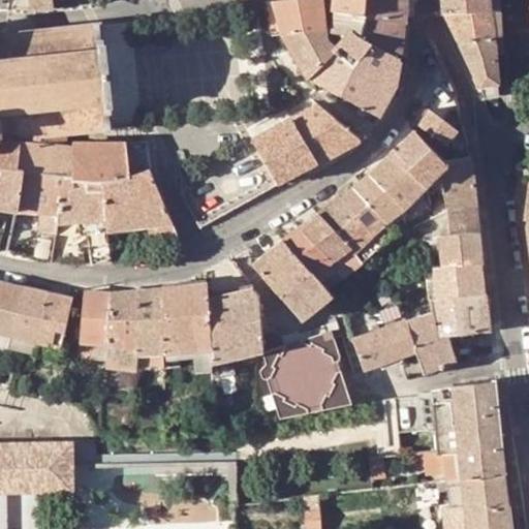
[(29,0),(30,8),(63,7),(73,7),(72,3),(72,0),(29,0)]
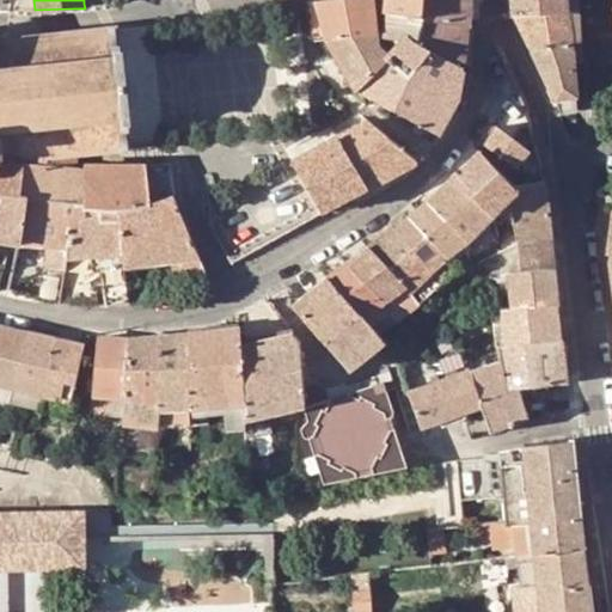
[(320,0),(316,1),(325,38),(379,31),(374,0),(320,0)]
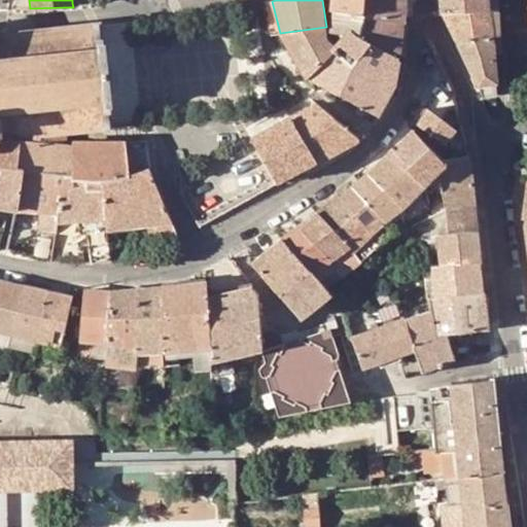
[(335,0),(335,11),(364,14),(364,0),(335,0)]
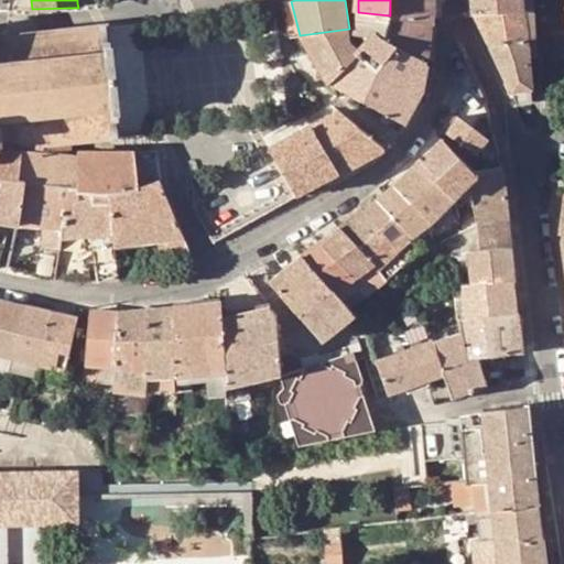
[(433,23),(433,17),(433,0),(390,0),(390,15),(433,23)]
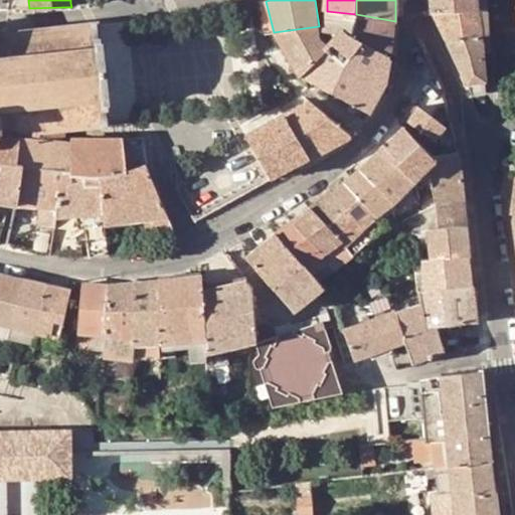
[(485,0),(430,0),(432,13),(435,13),(478,10),(486,9),(485,0)]
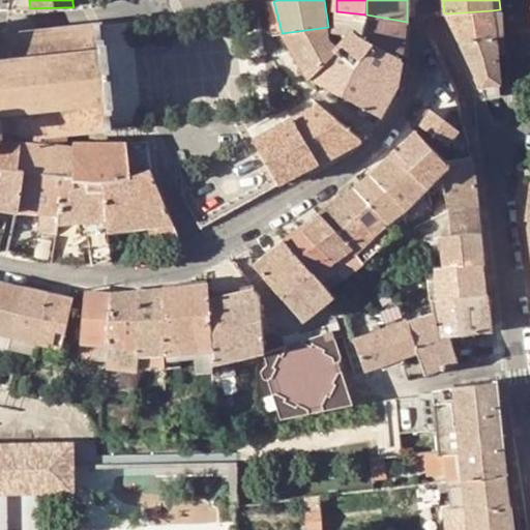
[(275,33),(275,34),(282,33),(273,1),(267,2),(273,27),(275,33)]
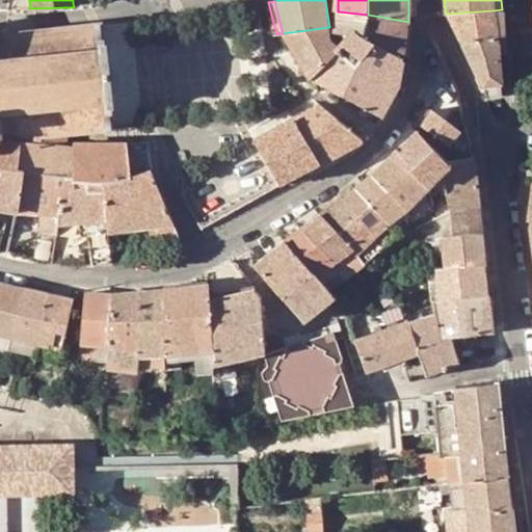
[(497,37),(502,35),(505,35),(502,9),(494,10),(449,14),(455,26),(463,45),(497,37)]
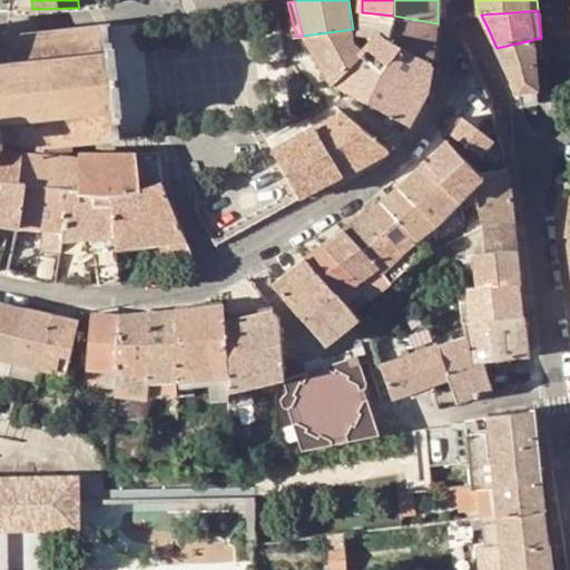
[(438,23),(394,16),(362,12),(360,35),(377,37),(379,35),(433,65),(434,62),(438,23)]
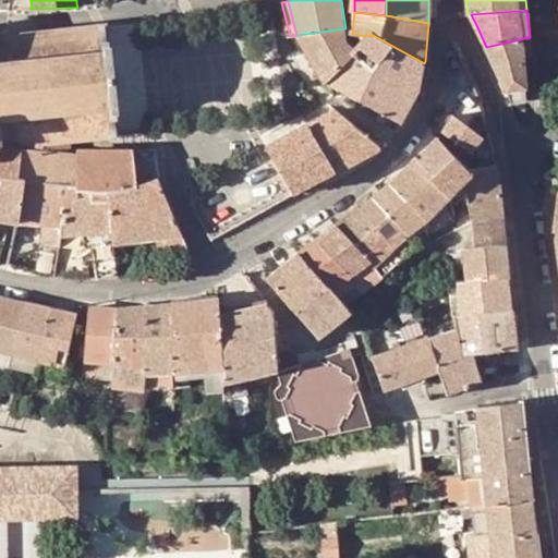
[(0,145),(24,144),(71,138),(98,135),(113,134),(114,135),(119,135),(116,111),(119,111),(118,94),(116,94),(114,80),(112,65),(114,65),(113,58),(112,48),(110,48),(107,25),(102,26),(0,36),(0,145)]
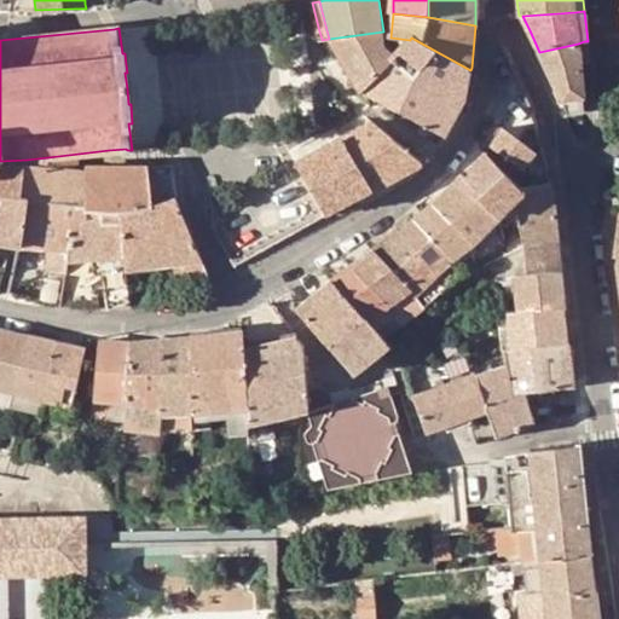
[(347,68),(385,45),(383,32),(329,39),(347,68)]
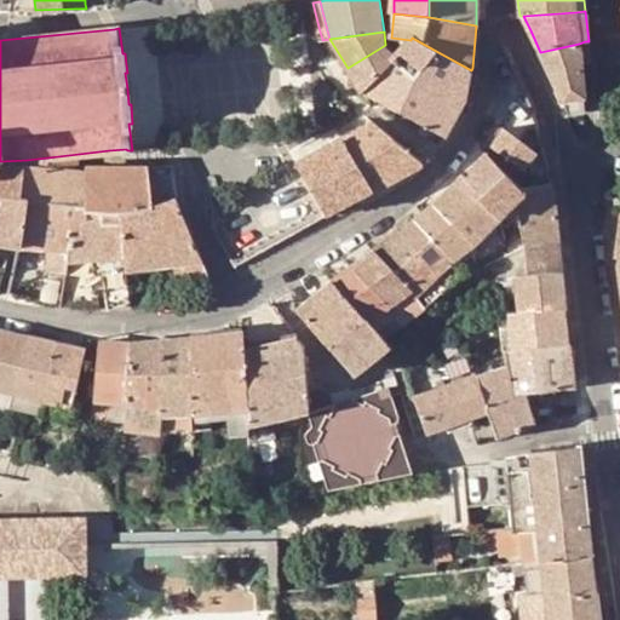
[(396,58),(362,92),(445,136),(465,101),(471,70),(412,38),(411,40),(394,56),(396,58)]
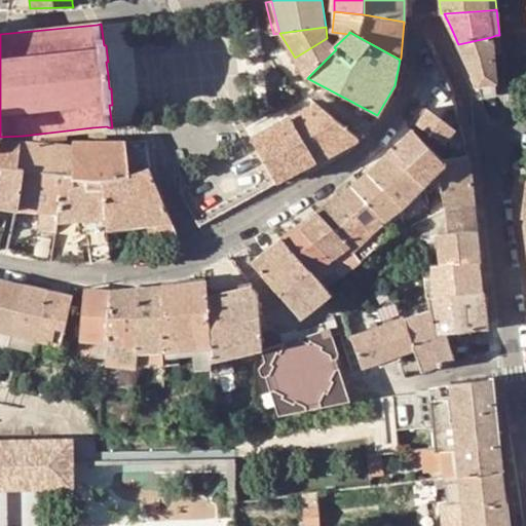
[(492,43),(497,42),(496,35),(491,37),(458,44),(478,87),(482,97),(496,95),(492,43)]
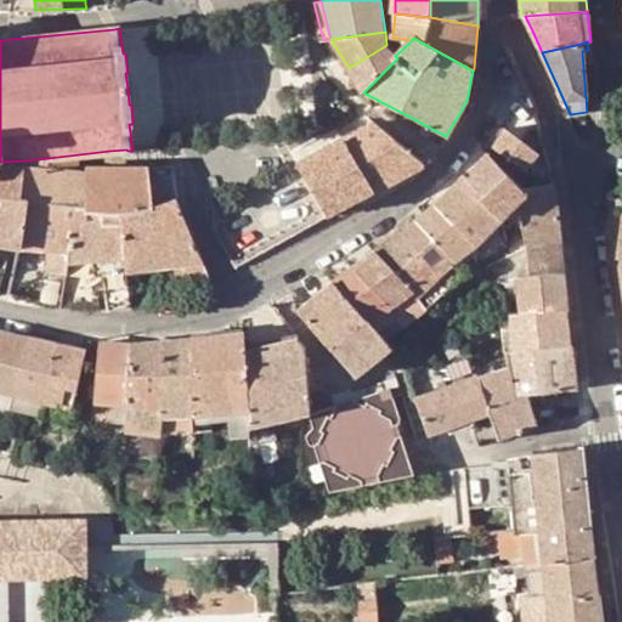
[(397,58),(395,56),(386,45),(349,68),(363,92),(397,58)]
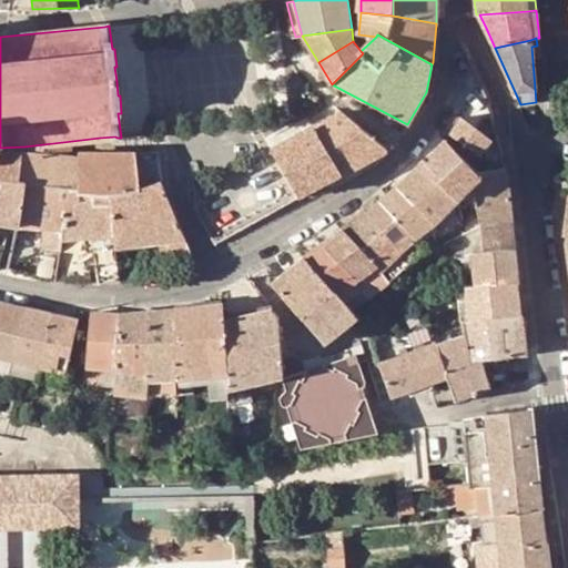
[(459,113),(450,129),(492,161),(505,159),(494,109),(490,102),(488,103),(477,83),(459,113)]
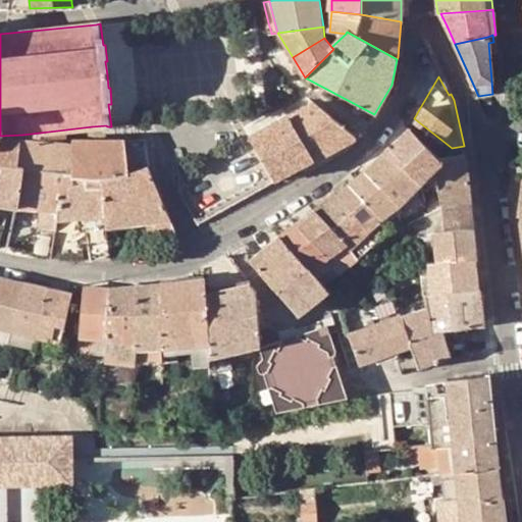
[(357,138),(315,102),(289,116),(314,160),(357,138)]
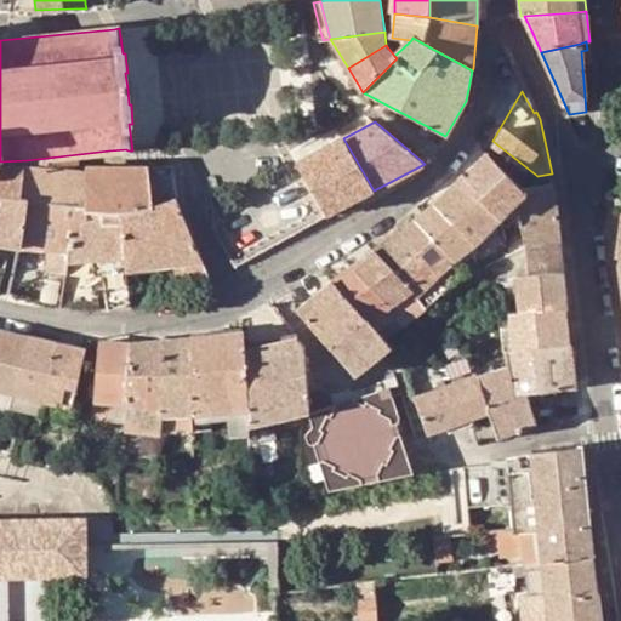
[(374,191),(343,138),(331,144),(323,148),(297,161),(328,215),(374,191)]
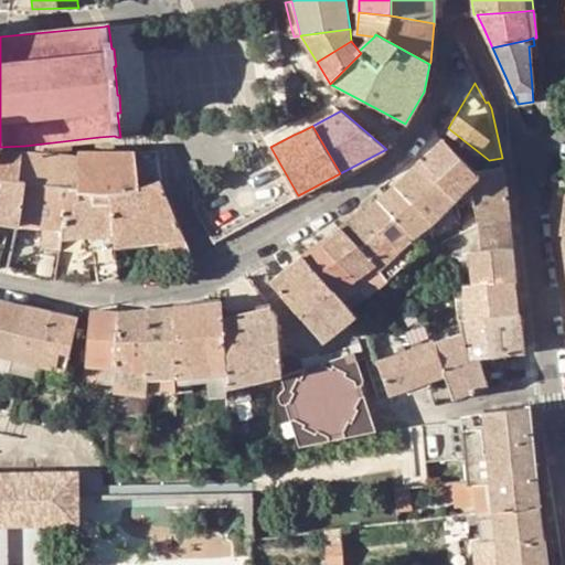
[(472,170),(444,139),(418,162),(455,200),(457,199),(470,184),(479,176),(472,170)]
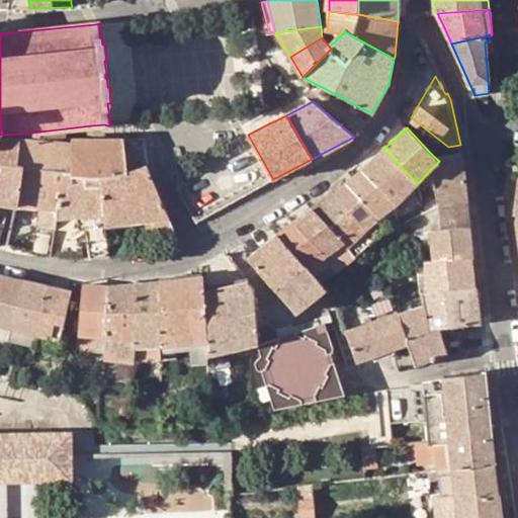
[(22,134),(21,137),(19,166),(24,167),(64,173),(66,141),(66,128),(22,134)]
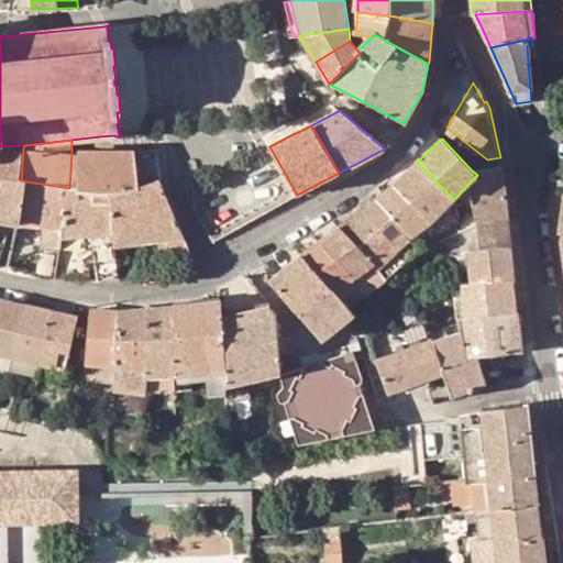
[(0,220),(18,223),(26,181),(21,180),(23,148),(24,145),(0,146),(0,220)]
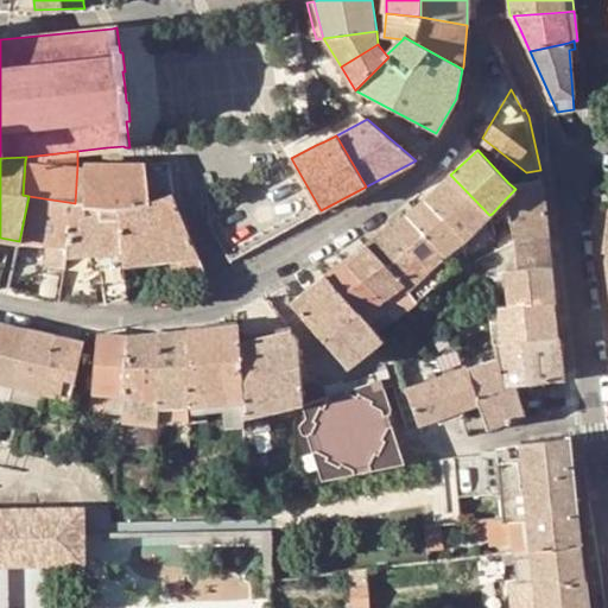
[(156,184),(172,183),(170,162),(153,164),(156,184)]
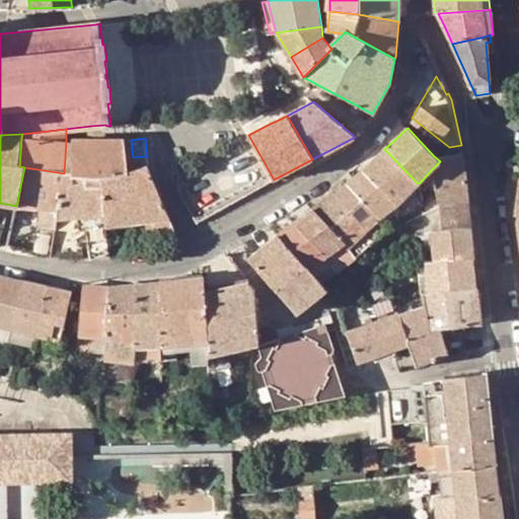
[(74,174),(96,176),(92,140),(74,140),(74,142),(66,141),(64,173),(74,174)]
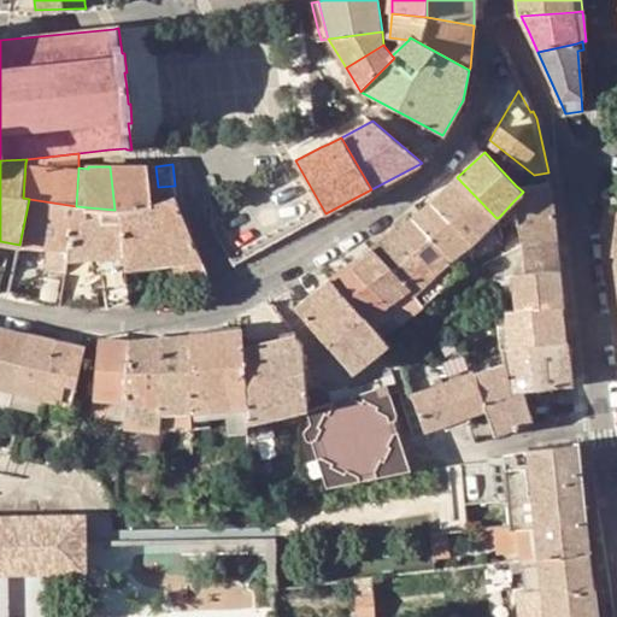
[(116,168),(110,166),(115,210),(122,210),(152,204),(148,168),(123,166),(116,168)]
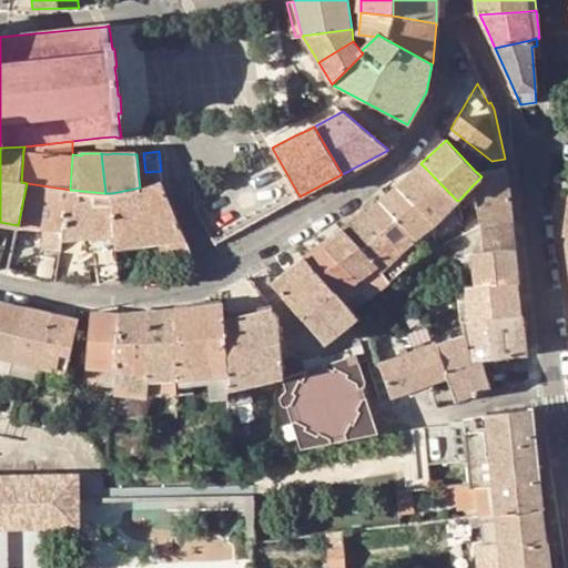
[(449,210),(457,201),(421,163),(397,186),(435,223),(449,210)]
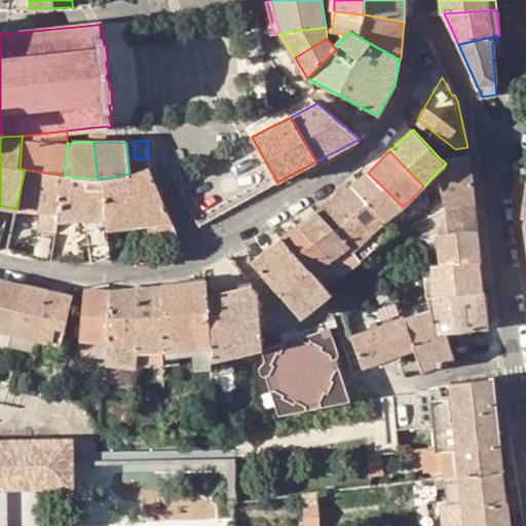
[(446,163),(438,172),(441,183),(447,208),(474,203),(472,180),(468,154),(462,154),(440,158),(446,163)]
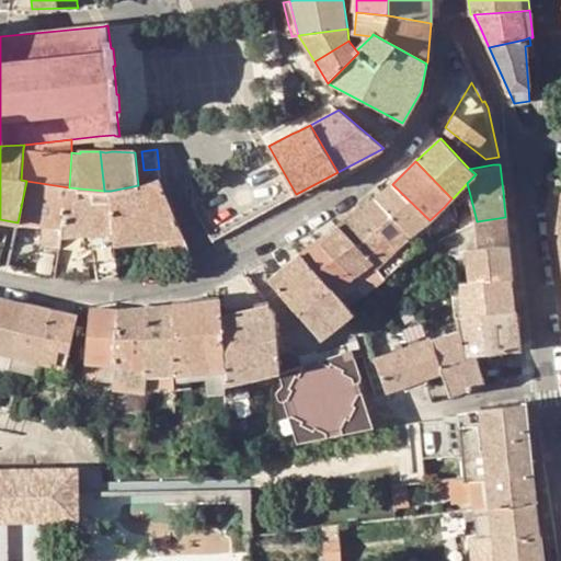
[(111,191),(114,230),(115,244),(159,239),(184,236),(160,179),(138,185),(111,191)]
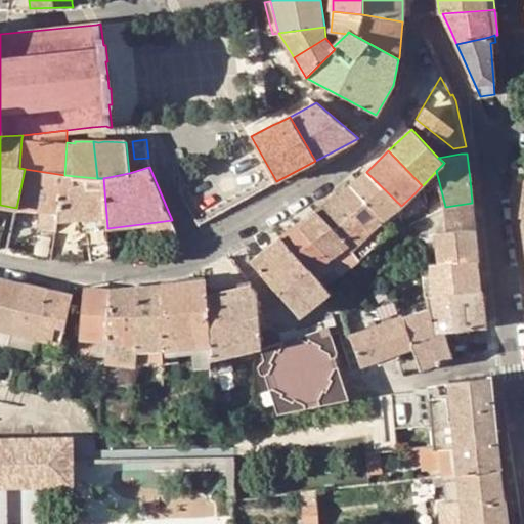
[(59,212),(64,175),(25,169),(16,208),(9,249),(20,252),(25,228),(28,209),(41,210),(39,230),(35,255),(51,258),(56,233),(58,220),(59,212)]
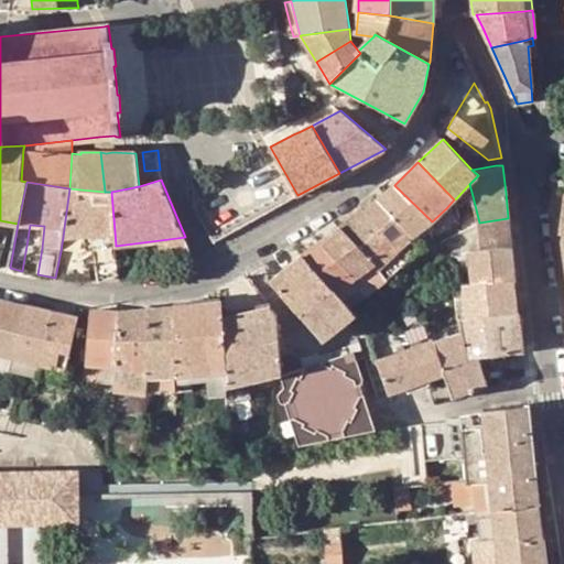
[(463,205),(473,196),(469,184),(456,198),(463,205)]
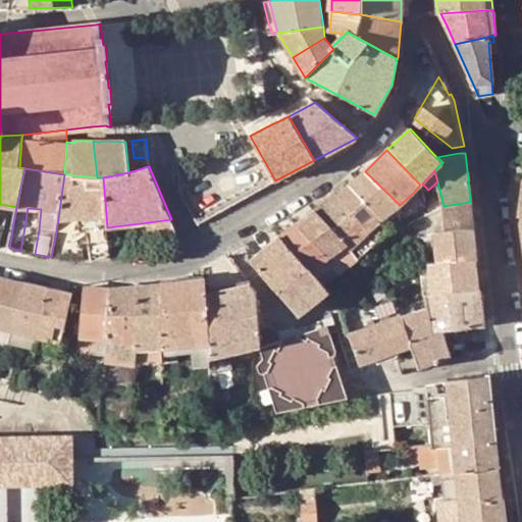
[(388,215),(395,209),(400,205),(365,171),(354,180),(388,215)]
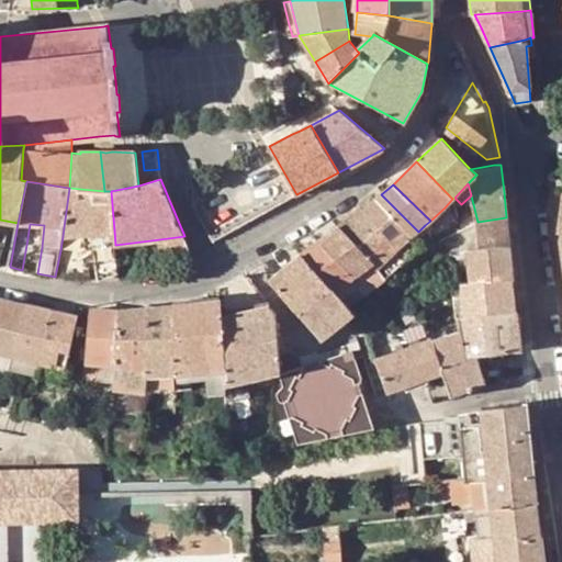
[(119,278),(115,245),(114,231),(111,191),(104,191),(80,189),(69,188),(64,227),(63,236),(91,233),(99,280),(119,278)]
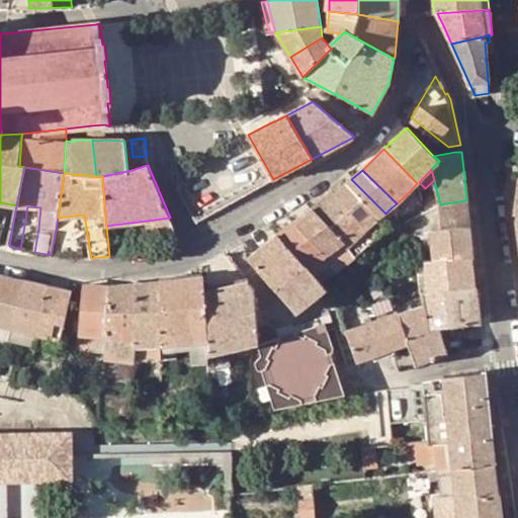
[(351,179),(346,183),(335,194),(368,229),(379,218),(380,217),(385,213),(351,179)]
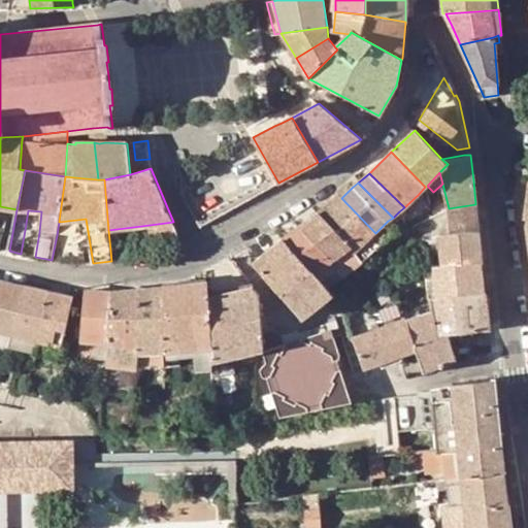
[(319,211),(352,246),(355,252),(365,242),(372,250),(382,240),(375,233),(341,198),(338,195),(319,211)]
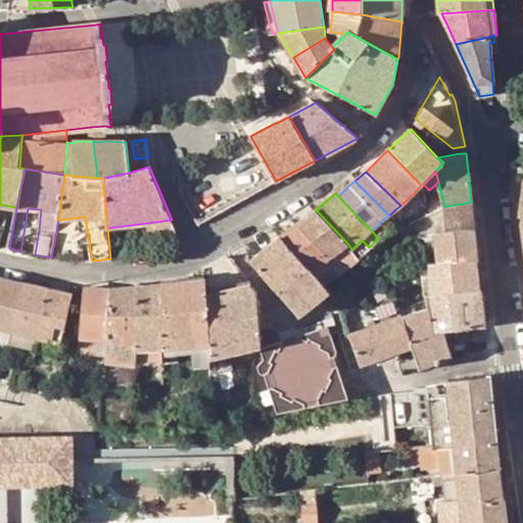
[(414,193),(400,205),(406,210),(408,214),(421,200),(414,193)]
